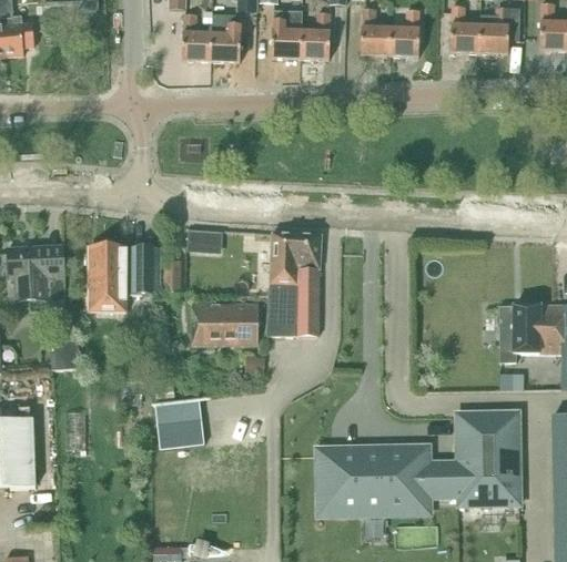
[(0,0),(4,54),(23,52),(22,44),(34,43),(32,20),(21,21),(20,14),(12,14),(10,0),(0,0)]
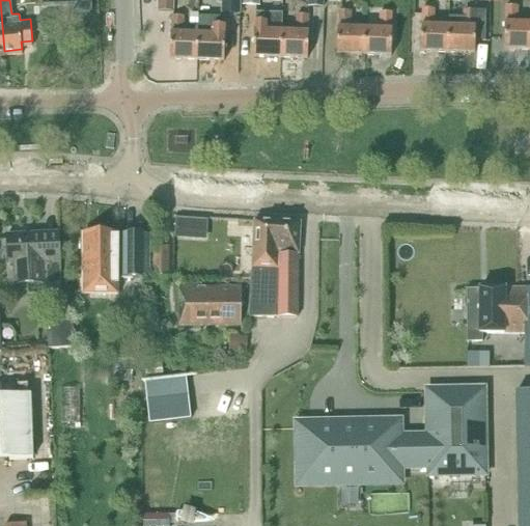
[(221,0),(221,12),(225,14),(242,14),(242,0),(221,0)]
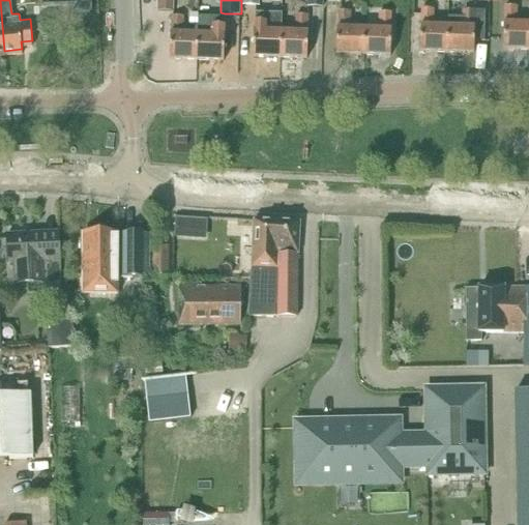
[(528,20),(517,20),(518,2),(505,2),(505,20),(504,20),(503,45),(528,45),(528,20)]
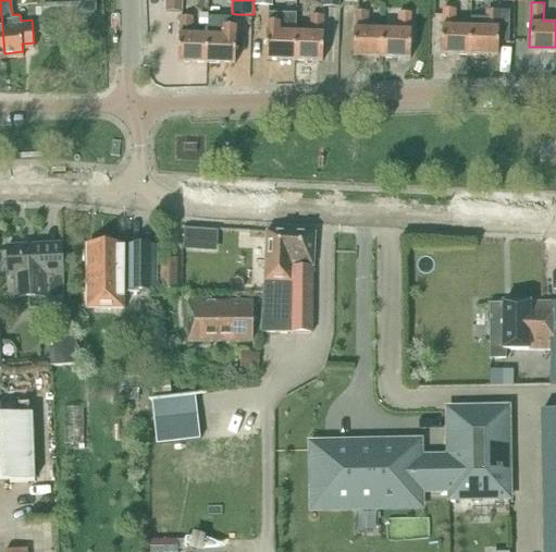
[(469,50),(470,23),(455,23),(455,5),(443,4),(443,22),(442,22),(441,49),(469,50)]
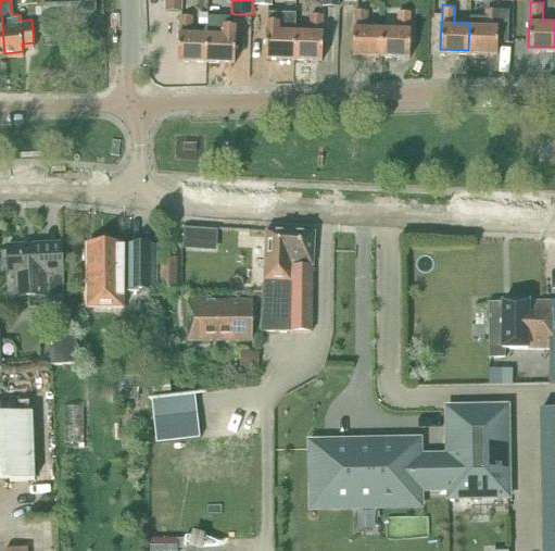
[(486,23),(469,23),(468,50),(496,51),(497,25),(496,25),(497,7),(486,7),(486,23)]
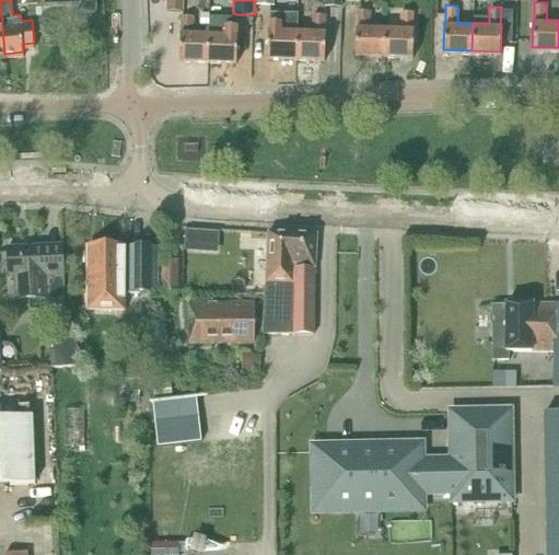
[(384,53),(385,25),(369,25),(370,8),(358,8),(357,25),(356,25),(354,53),(384,53)]
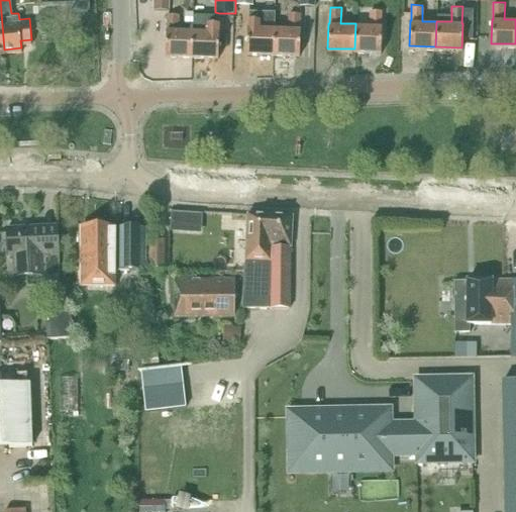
[(247,25),(246,50),(274,52),(275,9),(247,8),(247,25)]
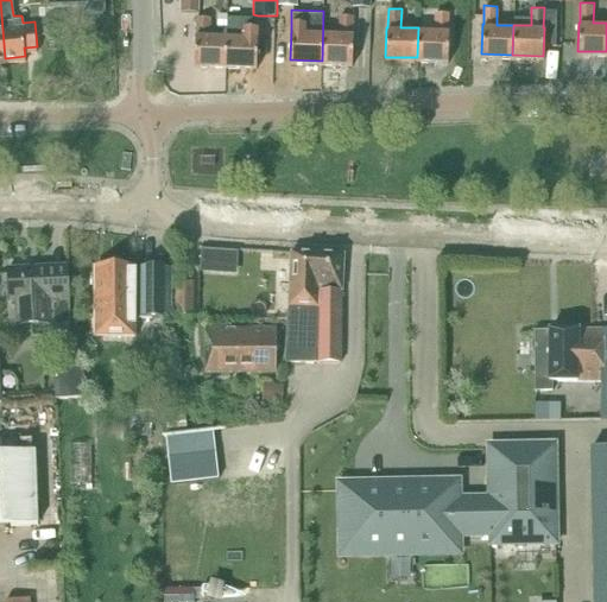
[(435,29),(418,27),(417,57),(448,58),(449,30),(448,30),(448,10),(435,10),(435,29)]
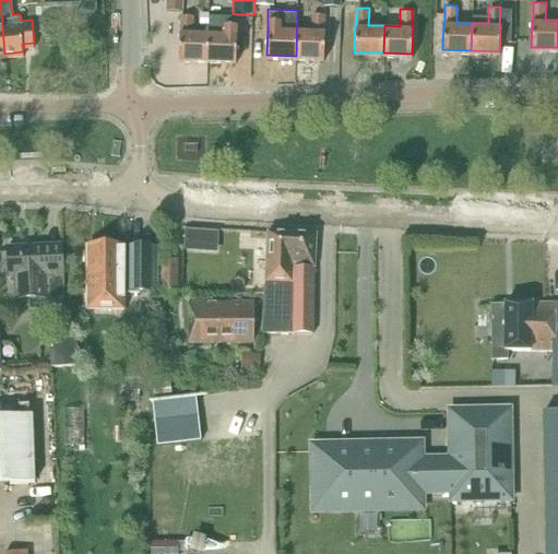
[(312,28),(296,28),(296,56),(324,57),(325,28),(324,28),(324,11),(312,10),(312,28)]
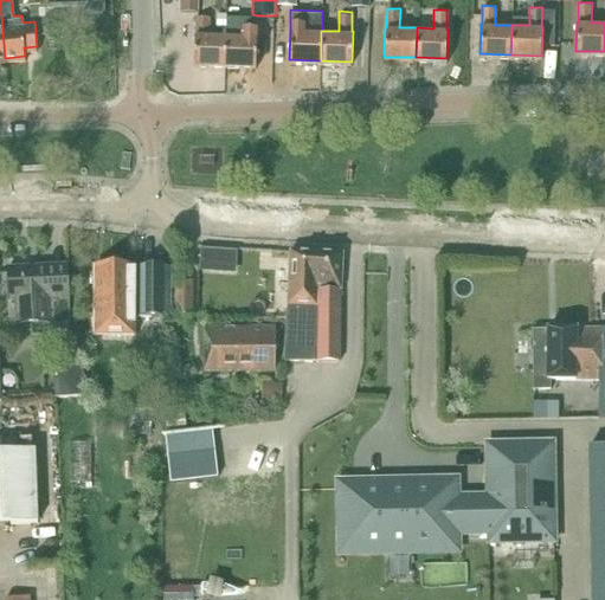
[(225,63),(226,33),(210,33),(210,14),(197,13),(195,33),(194,33),(193,62),(225,63)]
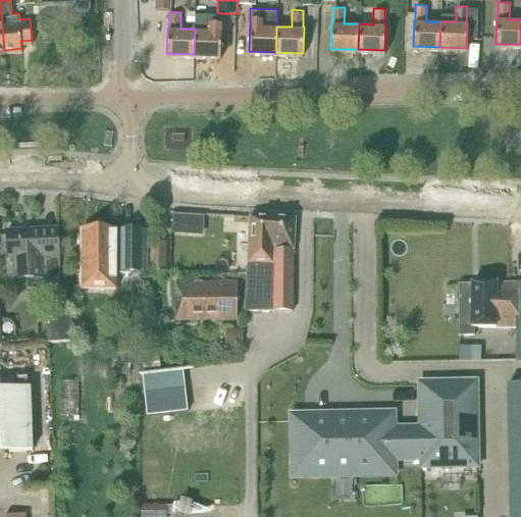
[(195,29),(194,54),(220,55),(221,31),(220,31),(221,13),(217,12),(195,12),(195,29)]
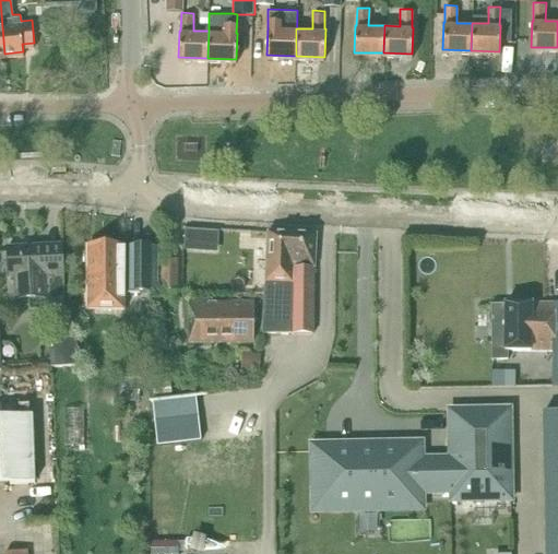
[(268,228),(262,329),(293,330),(312,331),(312,308),(313,263),(316,232),(268,228)]
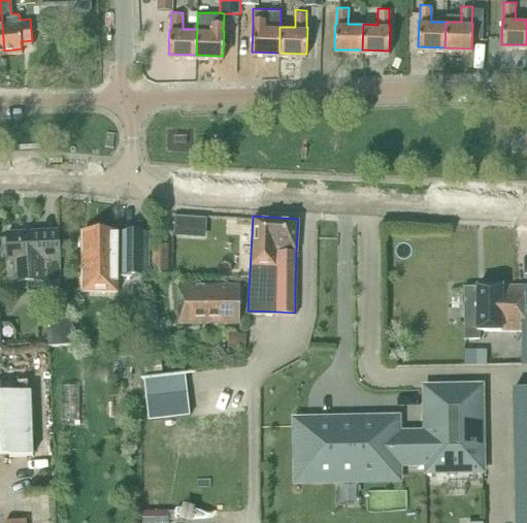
[(57,228),(41,228),(6,230),(8,263),(14,262),(14,275),(28,274),(29,289),(60,288),(57,228)]
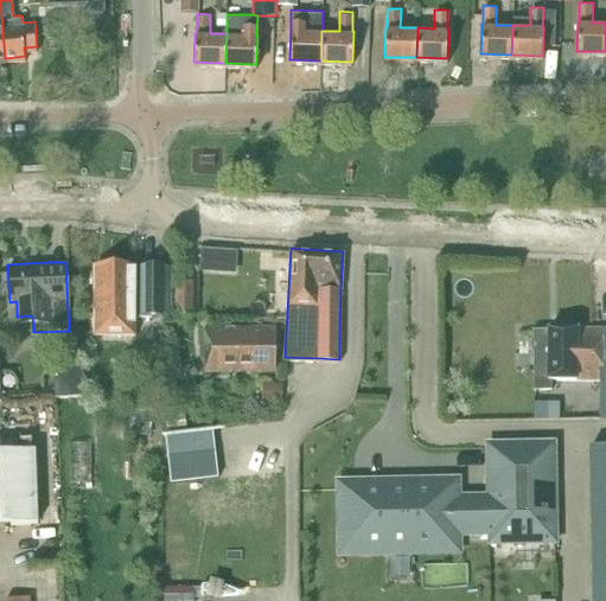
[(161,313),(161,304),(161,263),(135,263),(135,262),(95,263),(96,332),(134,331),(134,313),(161,313)]
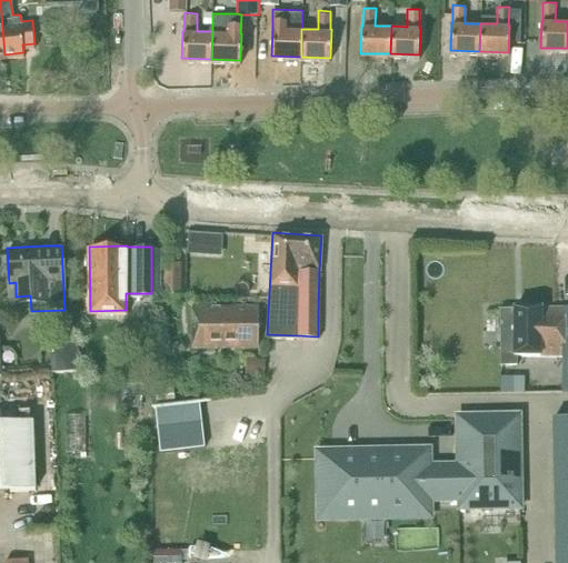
[(152,245),(153,292),(161,292),(160,245),(152,245)]
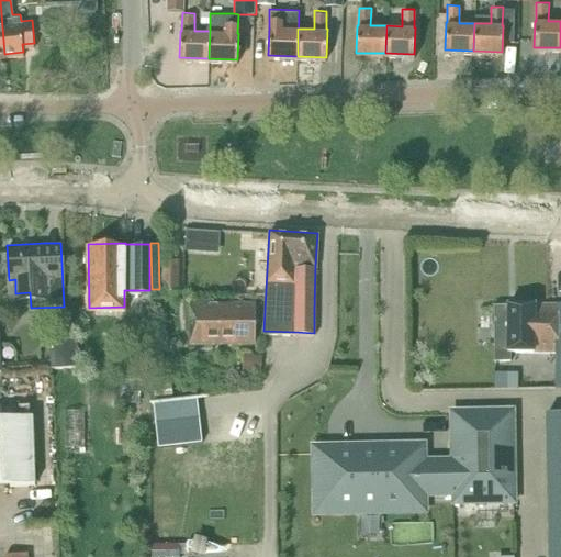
[(161,289),(179,289),(179,257),(161,257),(161,289)]
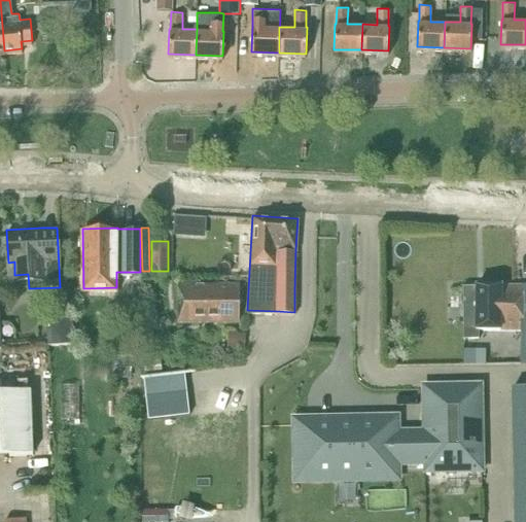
[(238,319),(238,281),(193,281),(193,279),(178,279),(178,318),(238,319)]
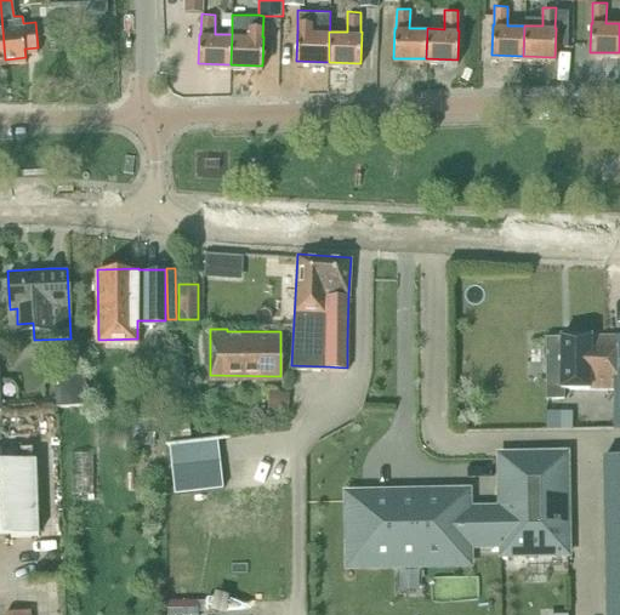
[(619,332),(545,334),(545,396),(569,396),(569,386),(613,386),(614,425),(619,423),(619,332)]
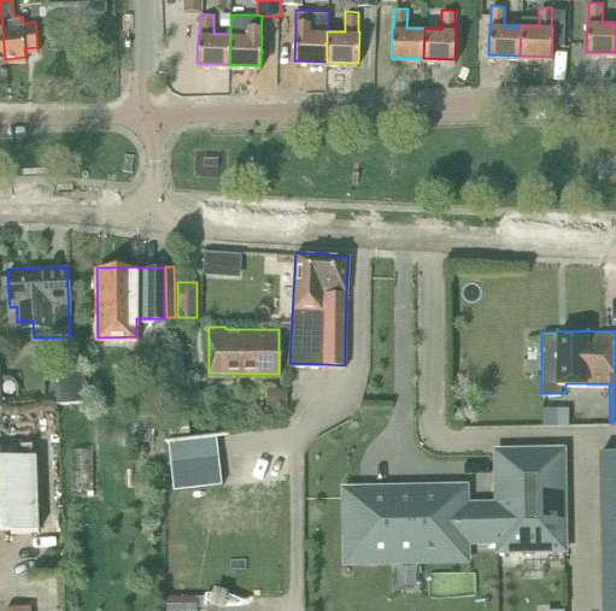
[(88,399),(86,369),(54,371),(57,401),(88,399)]
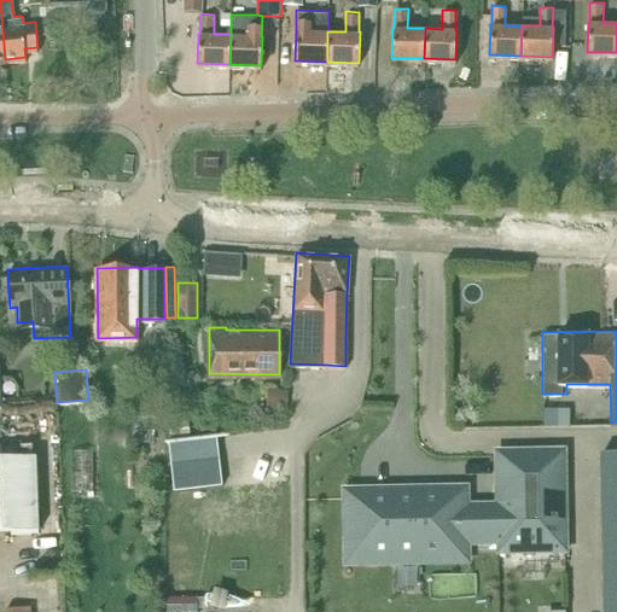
[(271,411),(287,412),(289,389),(273,388),(271,411)]
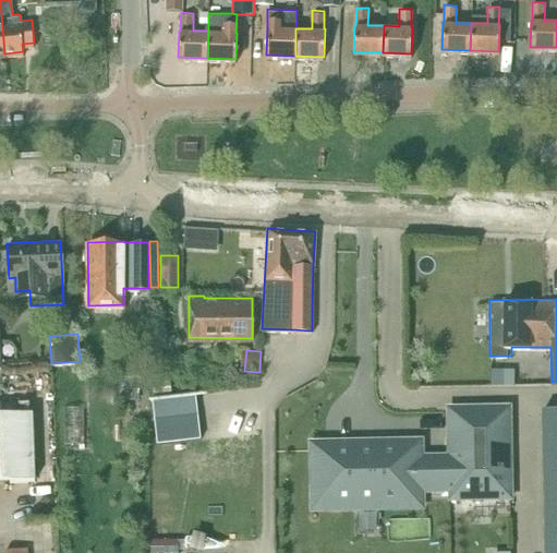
[(129,382),(128,394),(140,395),(140,383),(129,382)]
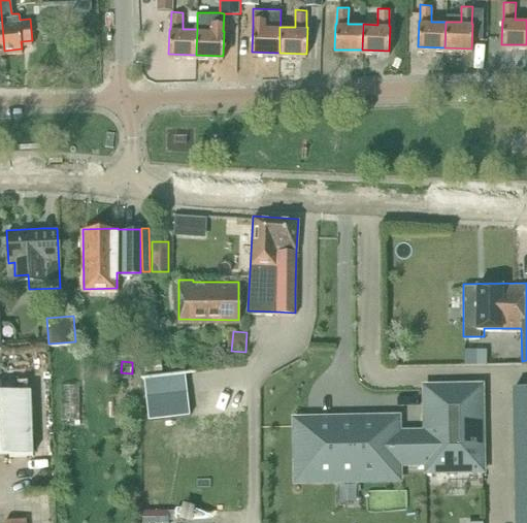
[(184,369),(144,373),(147,396),(187,392),(184,369)]
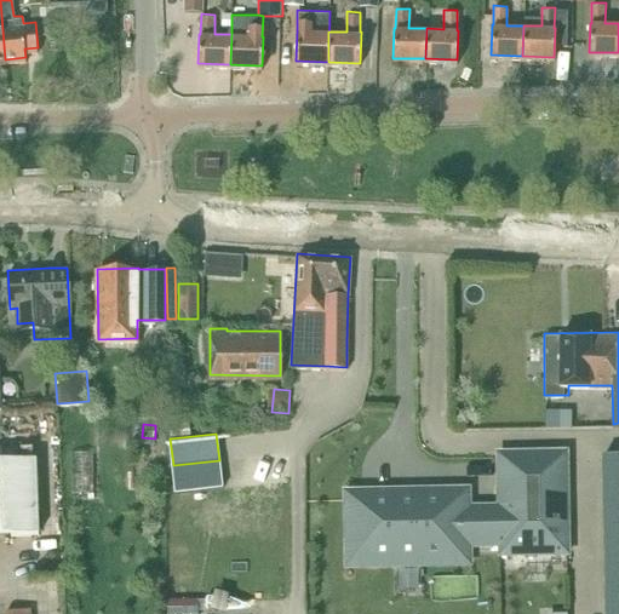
[(460,494),(355,497),(356,560),(462,558),(462,541),(503,541),(503,551),(568,550),(567,449),(499,451),(500,504),(462,504),(460,494)]
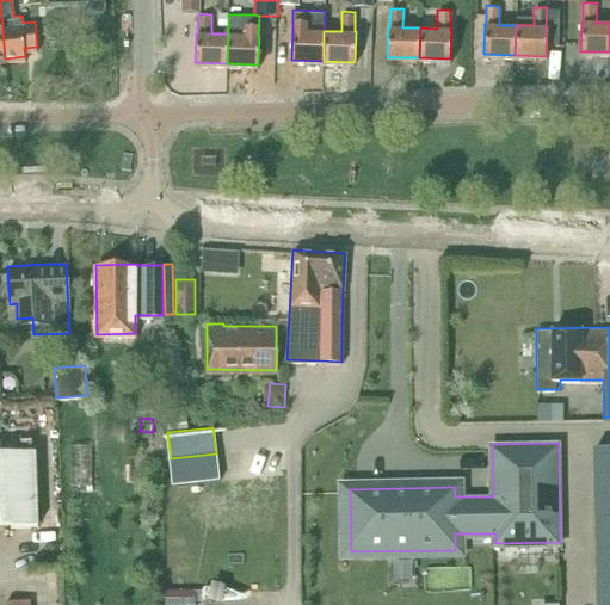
[(609,444),(593,445),(597,604),(609,604),(609,444)]
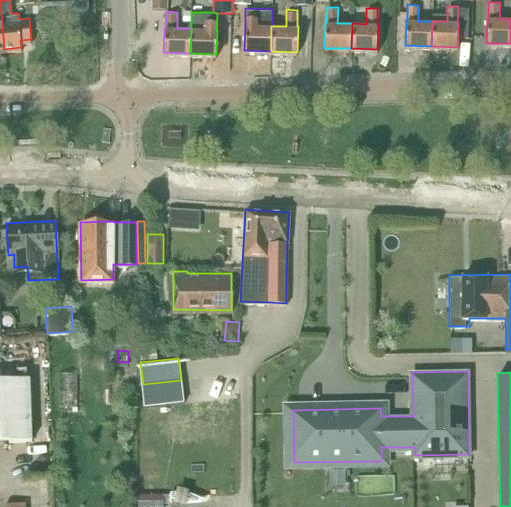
[(0,442),(34,442),(32,379),(0,380),(0,442)]
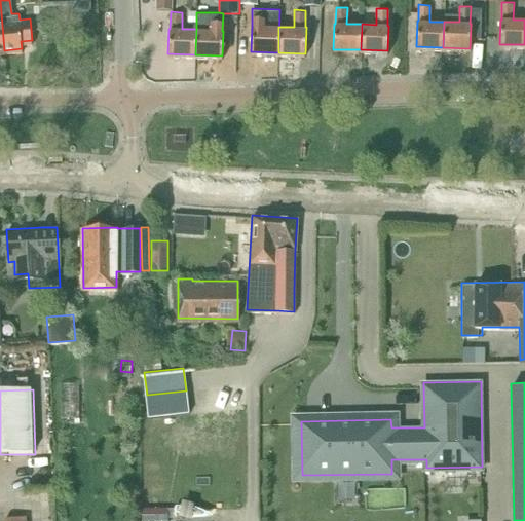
[(169,520),(169,506),(143,506),(143,520),(169,520)]
